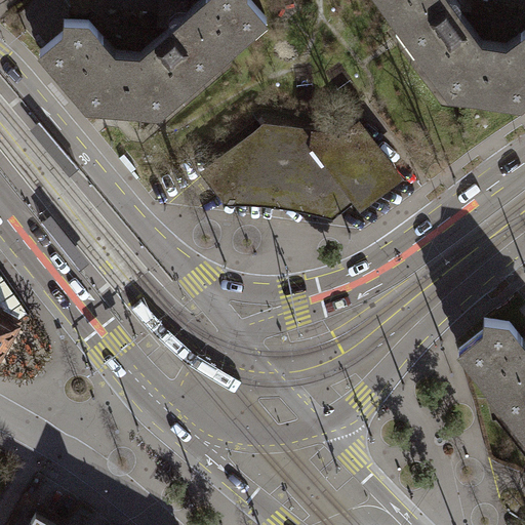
[(143,57),(113,54),(99,40),(104,36),(89,18),(71,17),(71,6),(66,0),(34,0),(21,12),(18,17),(43,46),(41,48),(88,104),(160,109),(267,17),(252,0),(208,0),(189,17),(185,12),(186,1),(174,0),(173,0),(173,6),(167,12),(161,11),(160,24),(172,25),(176,29),(143,57)]
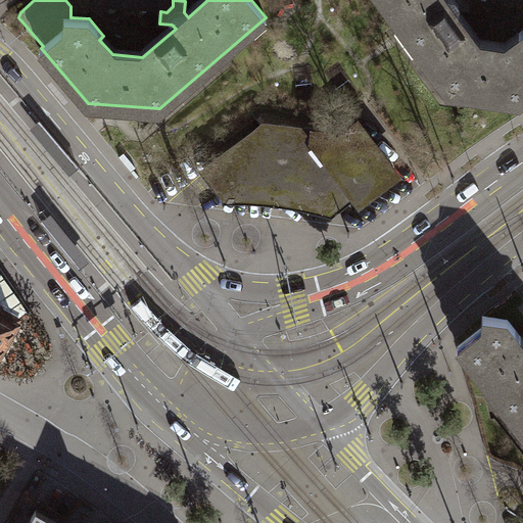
[(450,9),(456,6),(468,7),(469,0),(381,0),(449,91),(520,102),(522,99),(522,29),(519,32),(522,37),(507,50),(477,45),(450,9)]
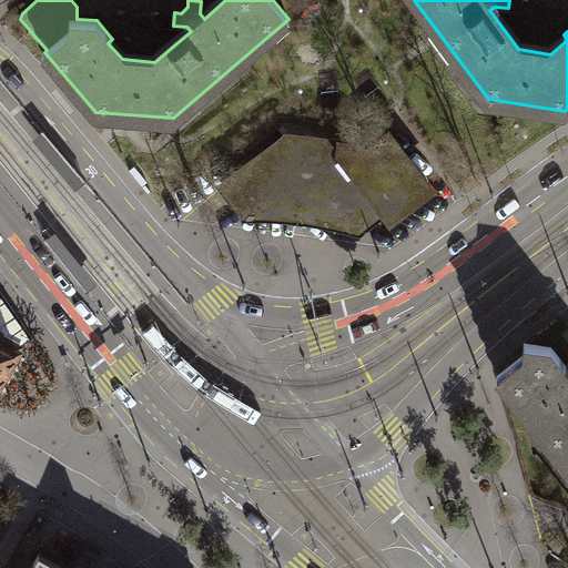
[(287,137),(234,176),(252,199),(255,196),(271,199),(270,208),(275,212),(286,217),(293,220),(305,222),(314,221),(323,219),(331,215),(331,206),(348,209),(351,212),(373,195),(387,214),(392,220),(432,190),(389,134),(366,152),(361,145),(287,137)]
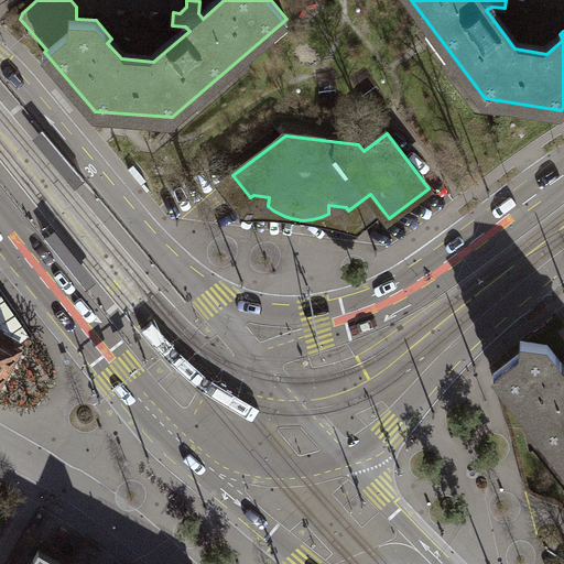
[(358,234),(384,213),(370,194),(348,210),(346,207),(328,205),(328,214),(321,217),(312,219),(303,220),(291,218),(284,216),(273,210),(268,206),(269,197),(253,195),(250,197),(232,175),(218,187),(242,219),(262,219),(282,219),(297,221),(320,225),(336,228),(358,234)]
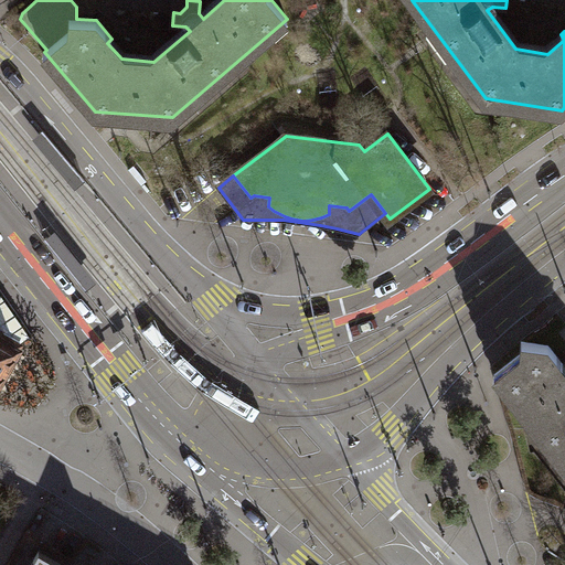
[(0,376),(11,358),(12,359),(19,347),(7,340),(0,336),(0,376)]
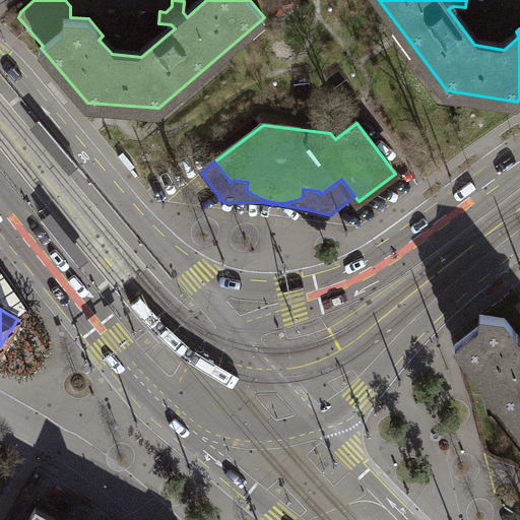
[(519,346),(514,338),(518,334),(505,317),(480,314),(479,325),(466,335),(455,344),(519,427),(519,346)]
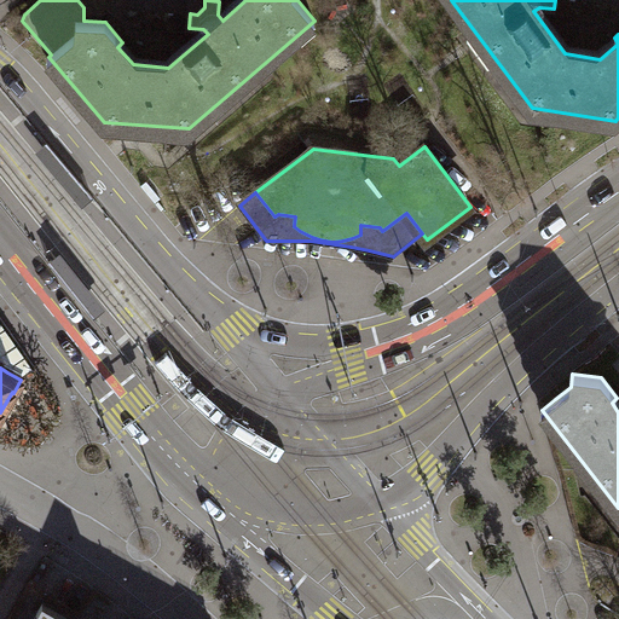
[(28,618),(67,618),(38,602),(28,618)]
